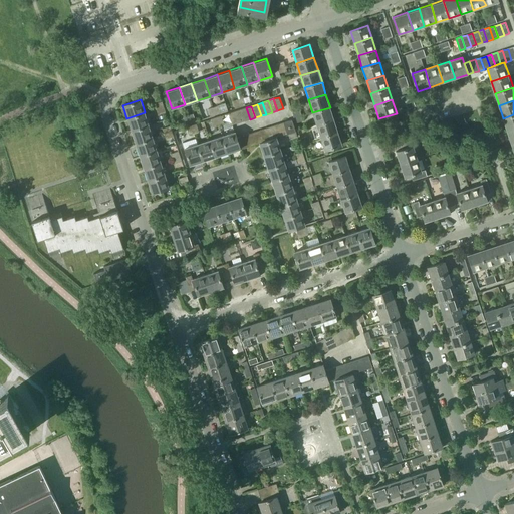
[(246,107),(240,109),(244,121),(250,119),(246,107)]
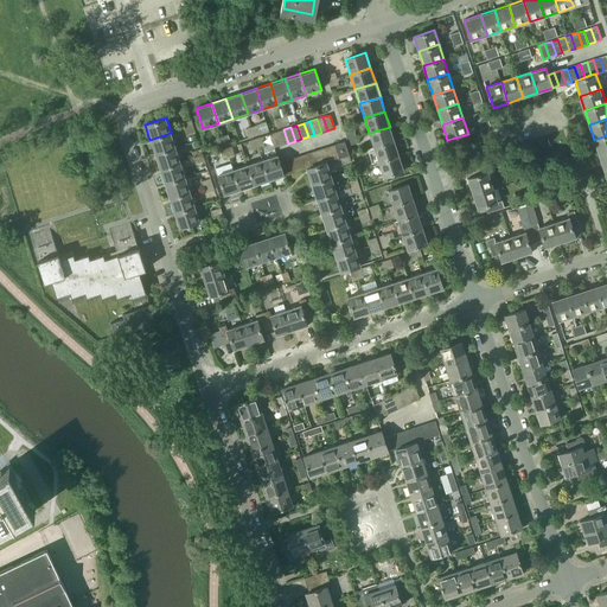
[(395,141),(390,127),(369,133),(374,147),(395,141)]
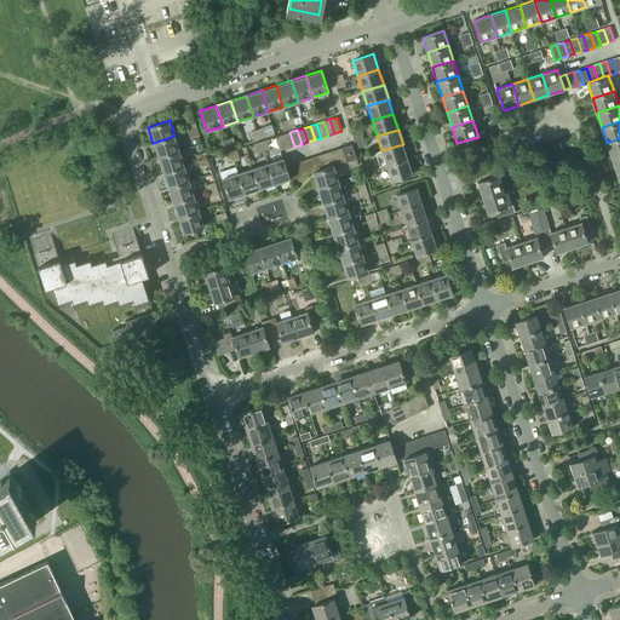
[(294,147),(290,132),(283,135),(288,148),(294,147)]
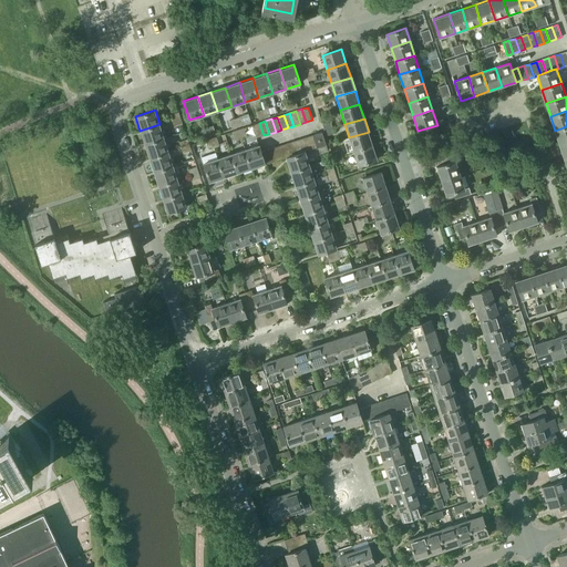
[(259,123),(253,125),(257,137),(264,135),(259,123)]
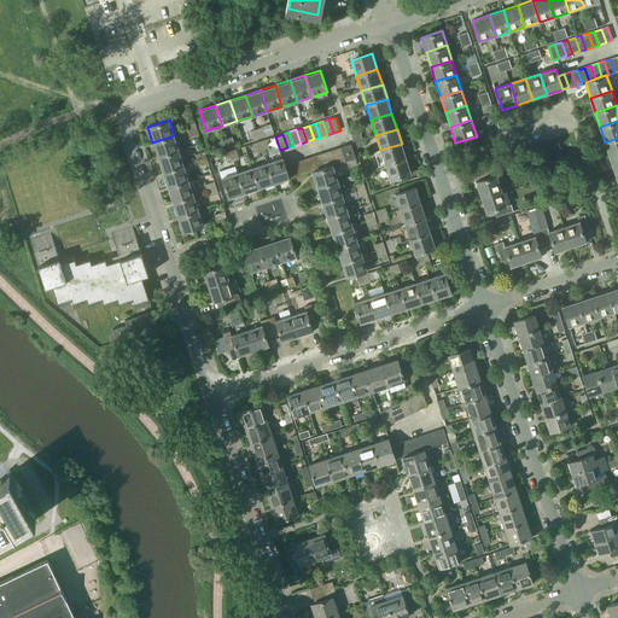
[(179,151),(174,135),(152,143),(158,158),(179,151)]
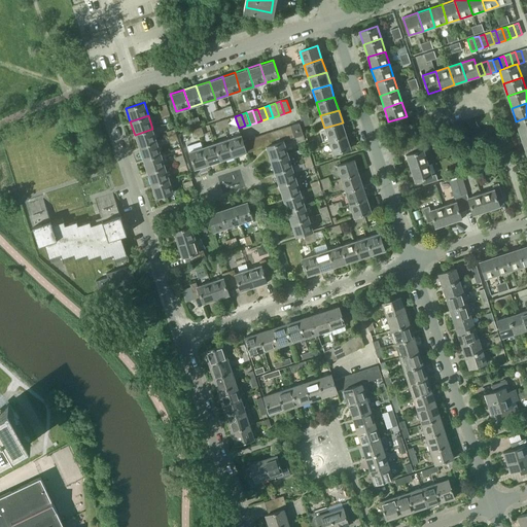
[(526,132),(526,117),(516,121),(520,135),(526,132)]
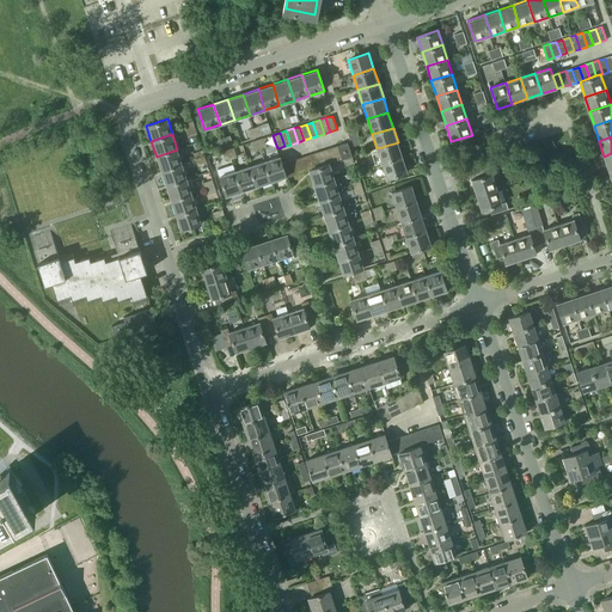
[(348,142),(337,146),(341,159),(342,159),(343,165),(354,161),(348,142)]
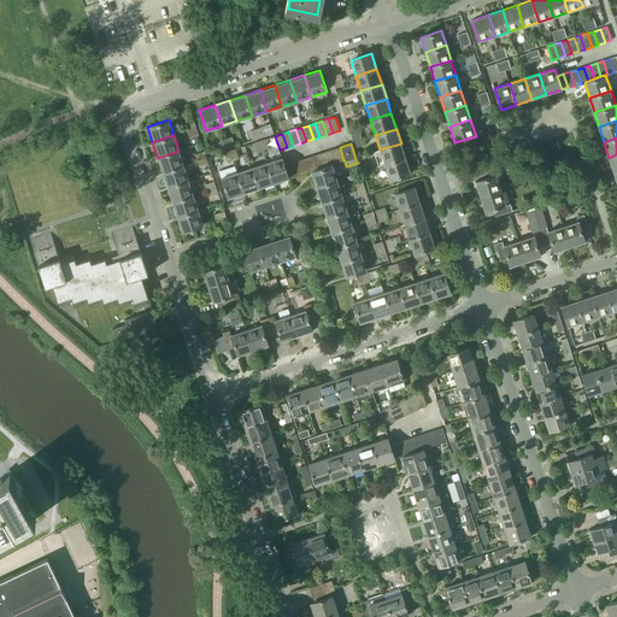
[(406,158),(401,144),(380,150),(385,165),(406,158)]
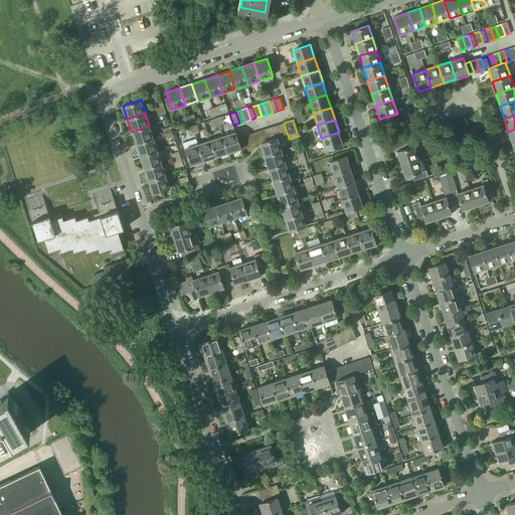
[(284,123),(278,125),(282,136),(287,134),(284,123)]
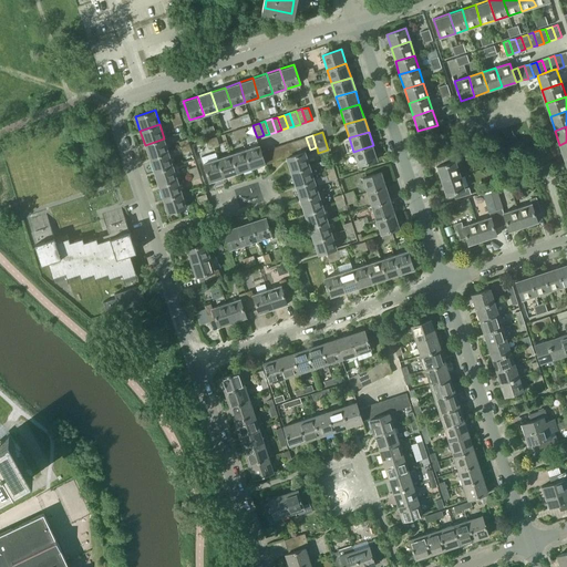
[(306,137),(299,140),(303,152),(305,152),(310,150),(306,137)]
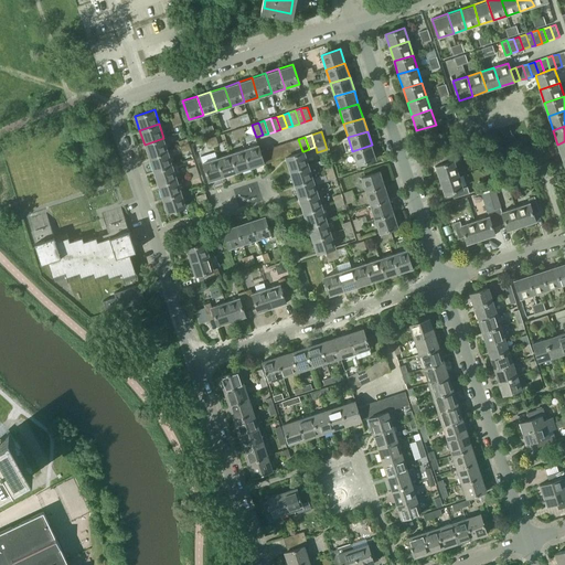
[(145,145),(148,158),(168,151),(163,138),(145,145)]
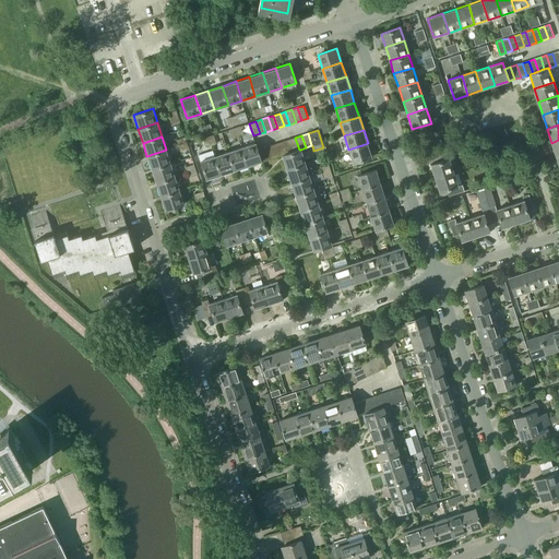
[(295,138),(289,140),(293,152),(299,150),(295,138)]
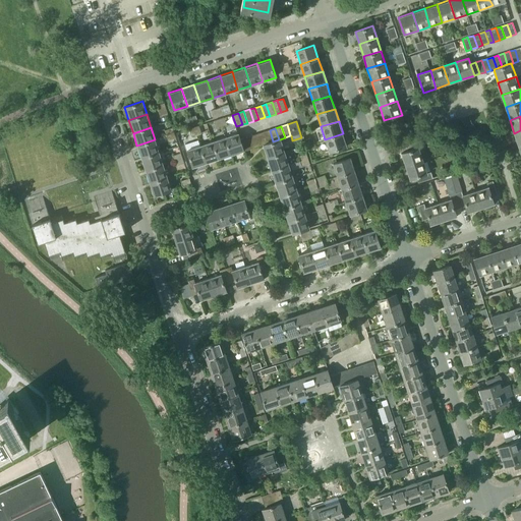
[(270,130),(264,132),(267,143),(273,141),(270,130)]
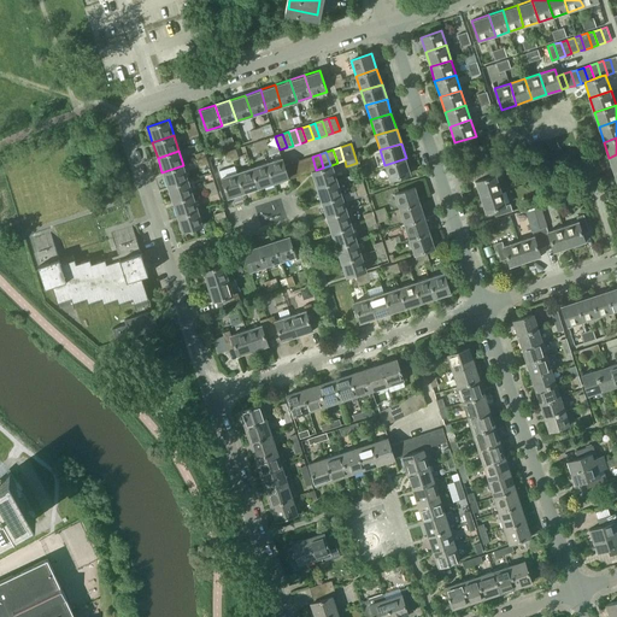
[(312,157),(305,159),(310,172),(310,171),(316,170),(312,157)]
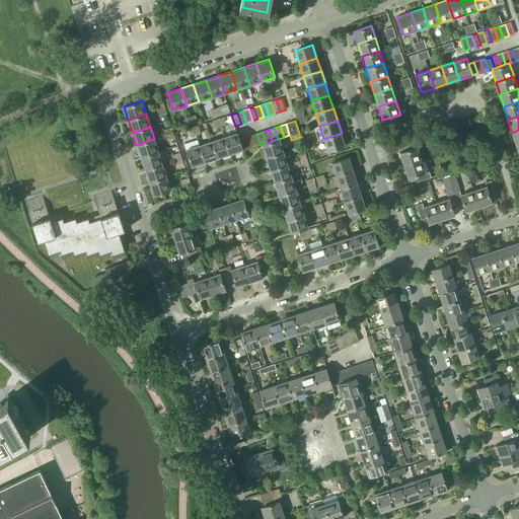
[(223,137),(229,155),(242,150),(239,139),(236,133),(223,137)]
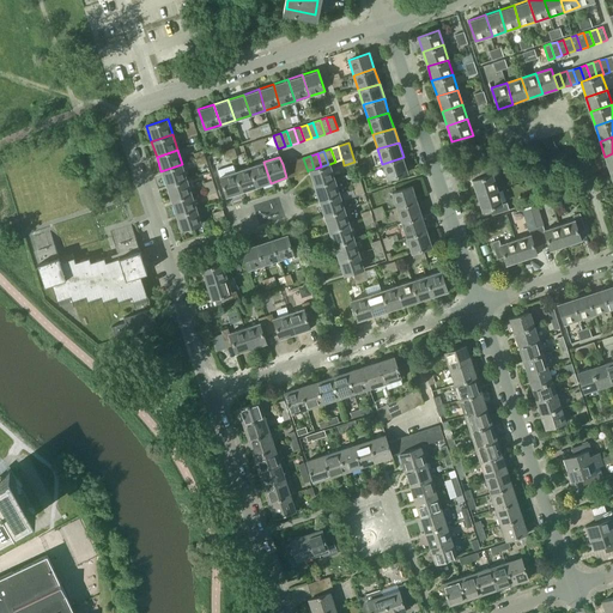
[(408,171),(404,157),(382,164),(387,178),(408,171)]
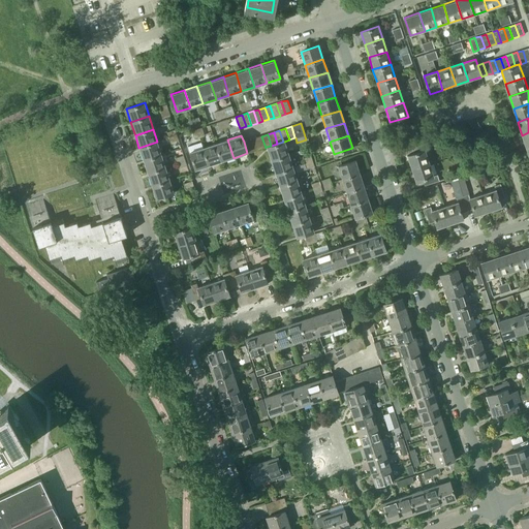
[(261,136),(255,138),(259,150),(266,148),(261,136)]
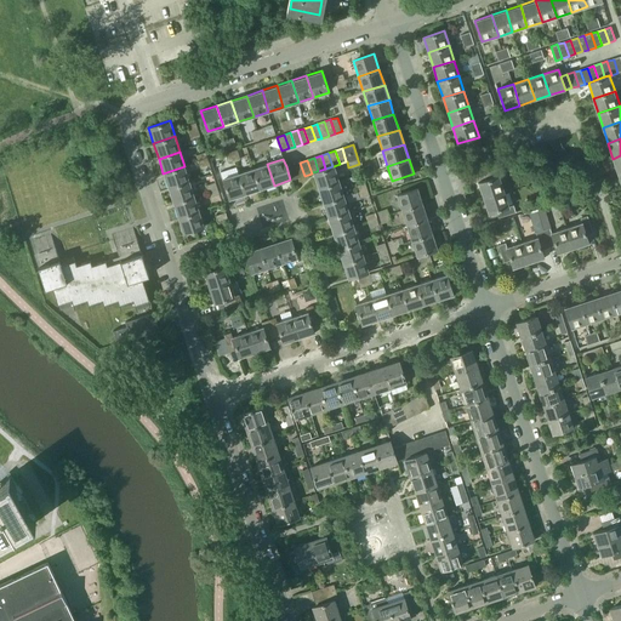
[(300,163),(294,165),(297,177),(305,176),(300,163)]
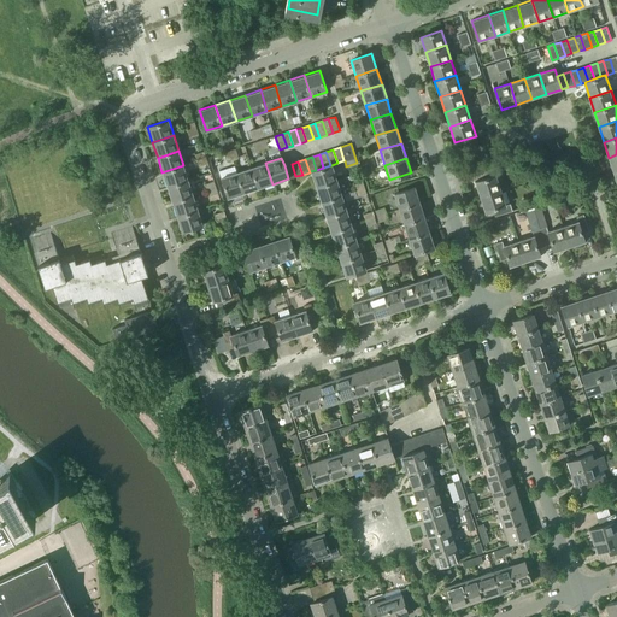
[(265,163),(251,168),(258,189),(272,184),(265,163)]
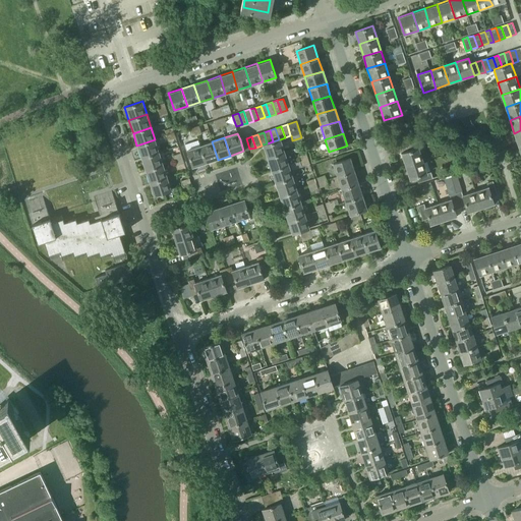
[(243,151),(249,149),(246,138),(240,139),(243,151)]
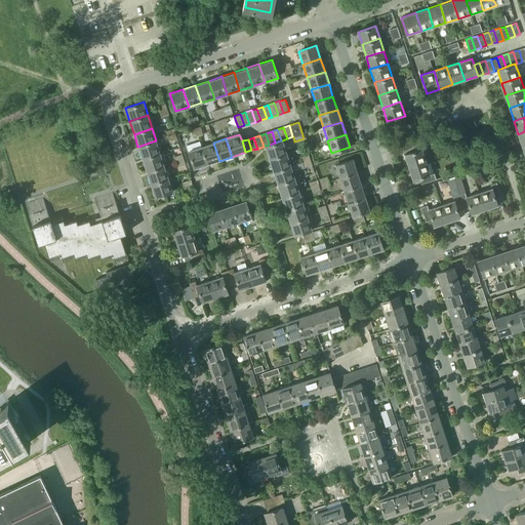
[(137,147),(143,159),(160,153),(156,140),(137,147)]
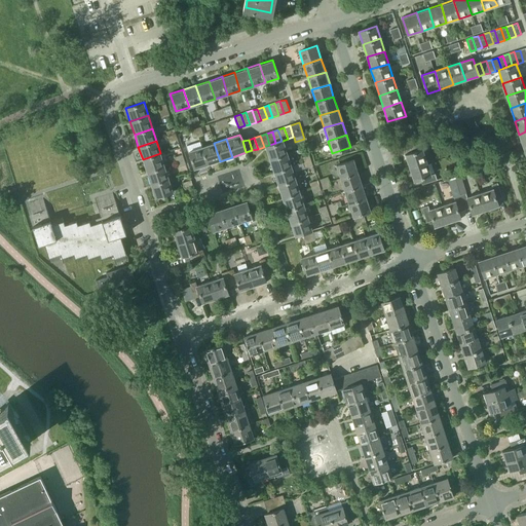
[(268,159),(287,153),(283,141),(282,141),(275,143),(269,145),(264,146),(268,159)]
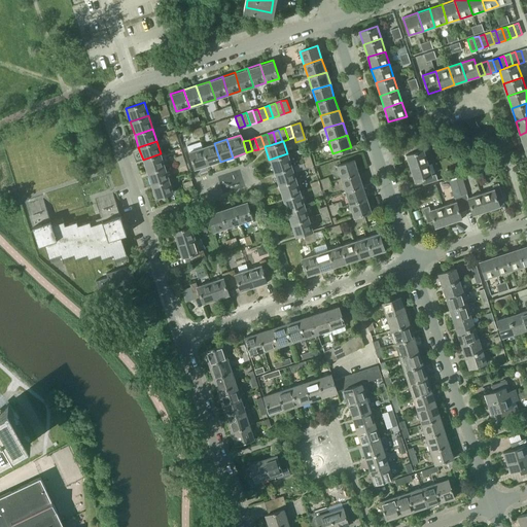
[(410,169),(427,163),(423,150),(427,148),(425,142),(411,147),(413,153),(406,155),(410,169)]
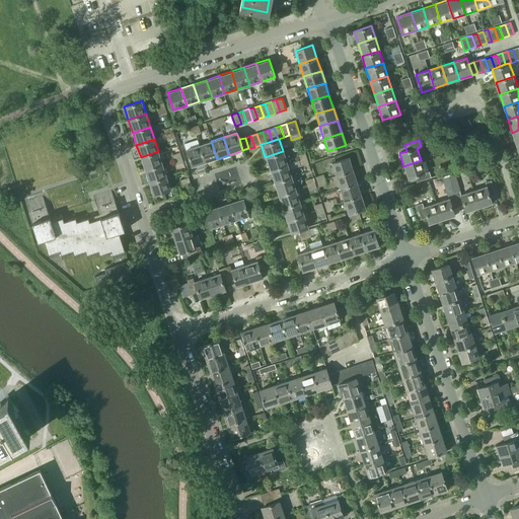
[(211,141),(199,145),(205,163),(217,159),(211,141)]
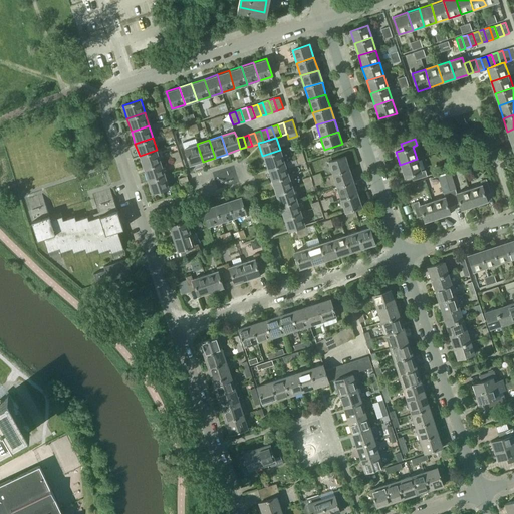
[(191,166),(203,162),(197,144),(185,148),(191,166)]
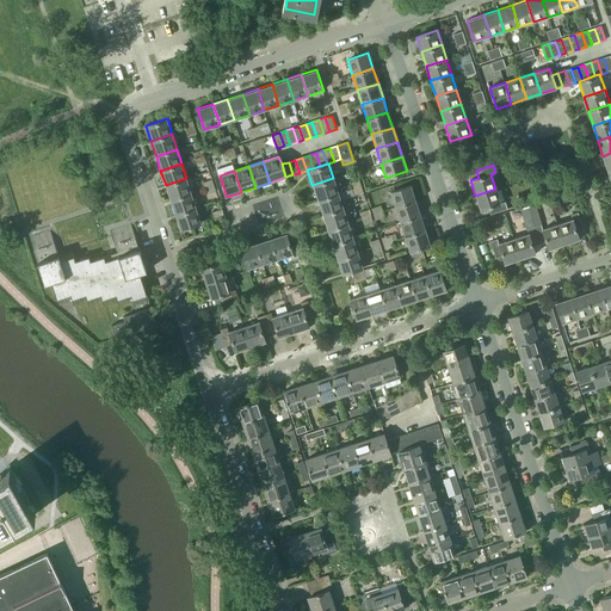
[(166,185),(170,199),(191,193),(186,178),(166,185)]
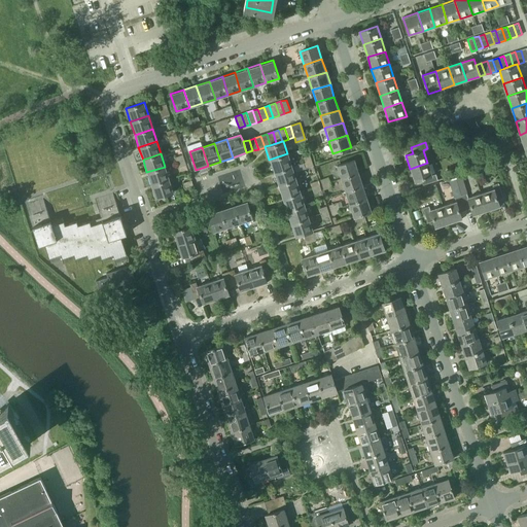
[(291,167),(287,153),(269,160),(274,173),(291,167)]
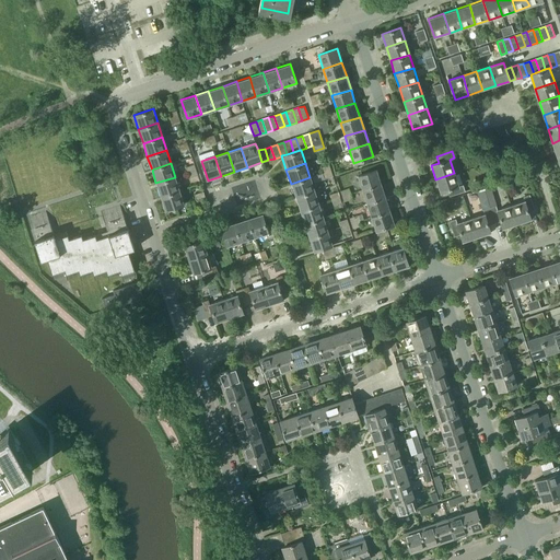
[(362,189),(382,183),(377,170),(358,176),(362,189)]
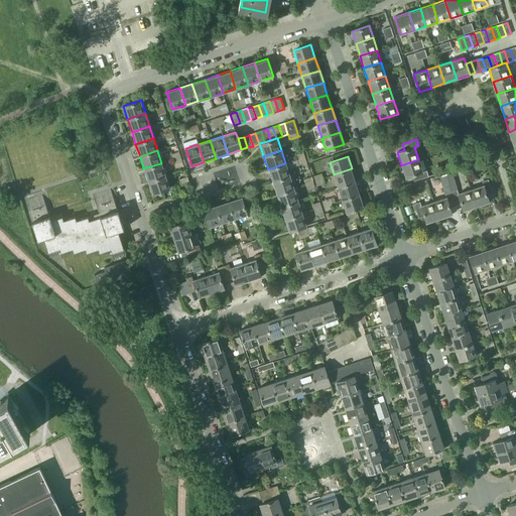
[(423,172),(418,159),(401,165),(405,178),(412,175),(414,181),(429,176),(427,171),(423,172)]
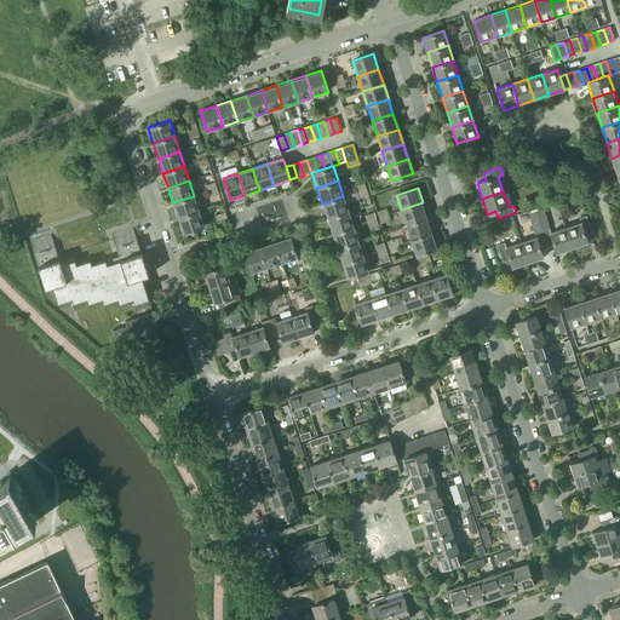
[(172,202),(178,218),(199,211),(194,196),(172,202)]
